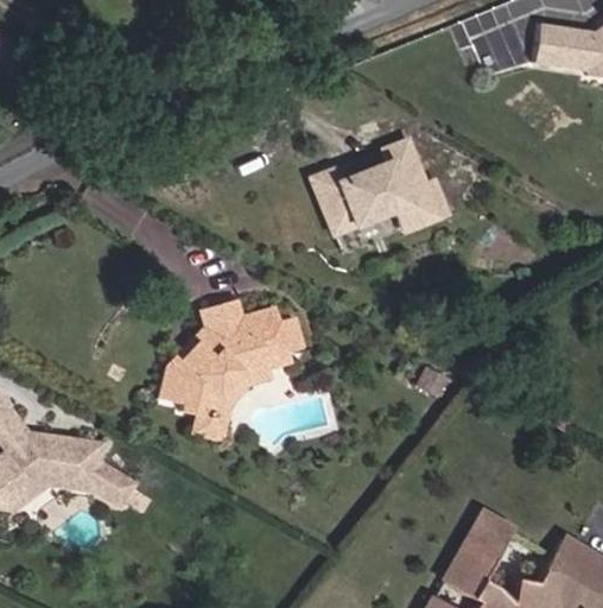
[(602,25),(589,36),(545,29),(539,67),(594,75),(596,64),(602,65),(602,25)]
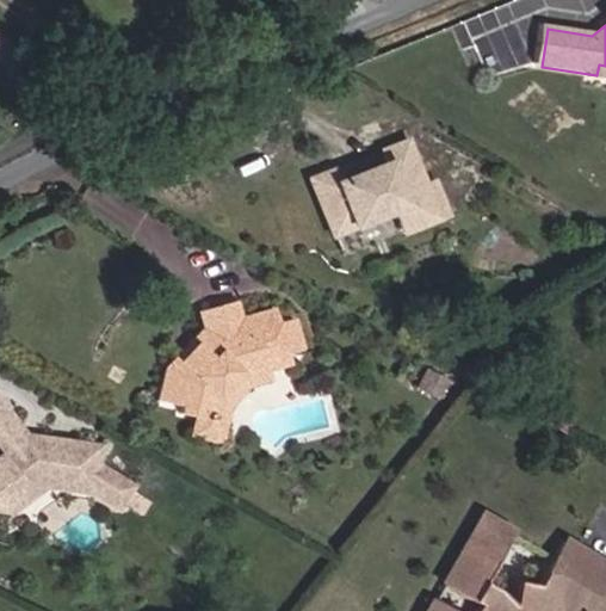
[(450,217),(437,184),(428,187),(412,143),(314,180),(329,220),(350,211),(357,228),(399,211),(407,234),(450,217)]
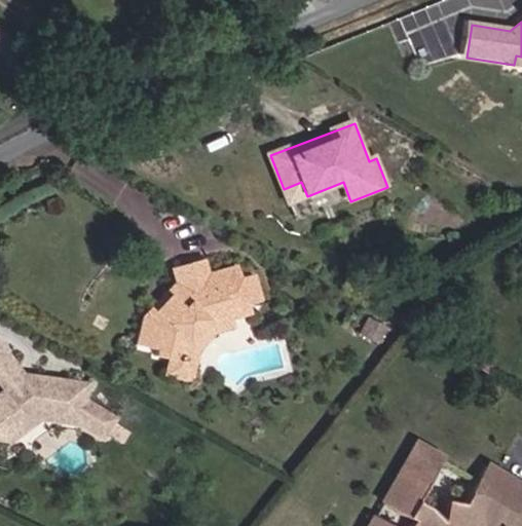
[(307,196),(301,182),(284,189),(289,202),(307,196)]
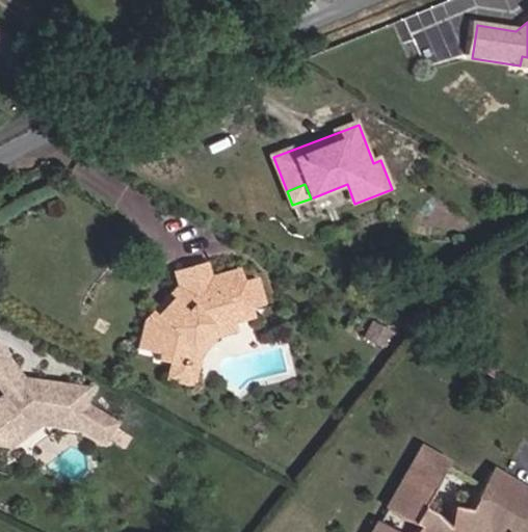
[(214,325),(256,315),(255,310),(258,309),(258,308),(268,304),(260,277),(246,282),(242,268),(214,275),(210,262),(175,272),(178,286),(146,319),(138,349),(160,354),(158,361),(169,364),(165,381),(190,388),(190,387),(194,370),(186,368),(190,349),(214,325)]
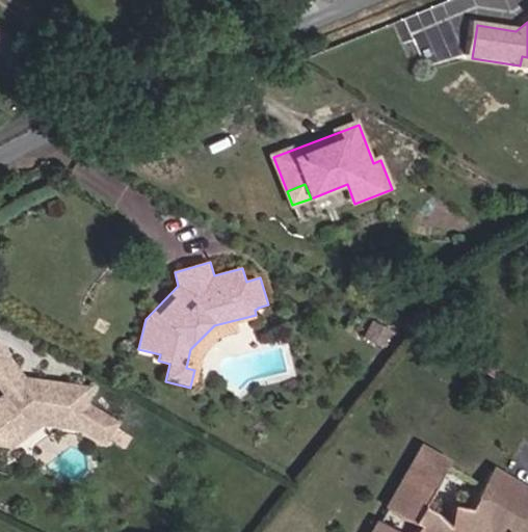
[(196,388),(204,355),(220,339),(239,333),(237,324),(257,319),(256,315),(214,325),(190,349),(186,368),(194,370),(190,387),(196,388)]
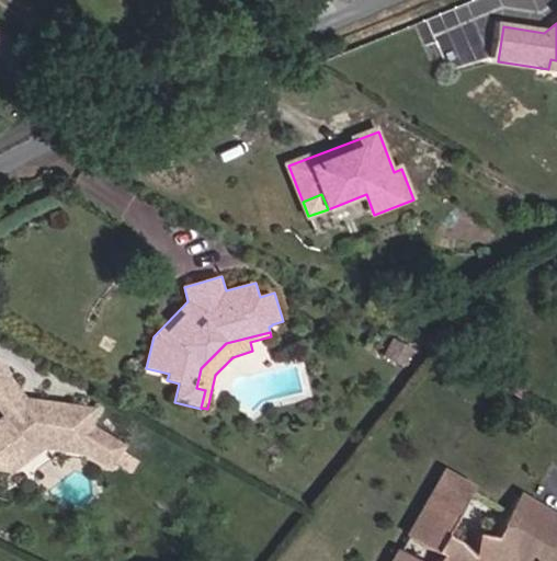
[(405,366),(413,352),(395,341),(386,356),(405,366)]
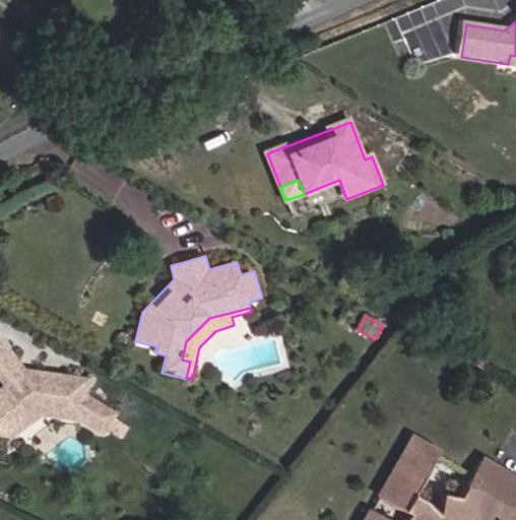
[(112,413),(87,398),(89,383),(35,375),(34,379),(24,378),(20,373),(23,371),(0,339),(0,390),(0,391),(0,435),(6,437),(37,414),(43,415),(83,421),(100,432),(103,427),(110,415),(112,413)]
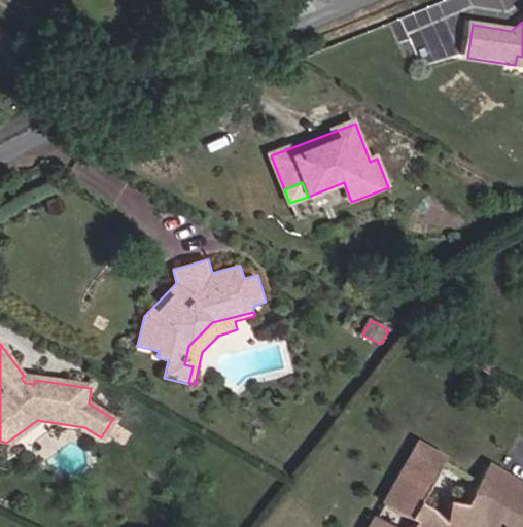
[(9,446),(43,421),(37,420),(6,443),(9,446)]
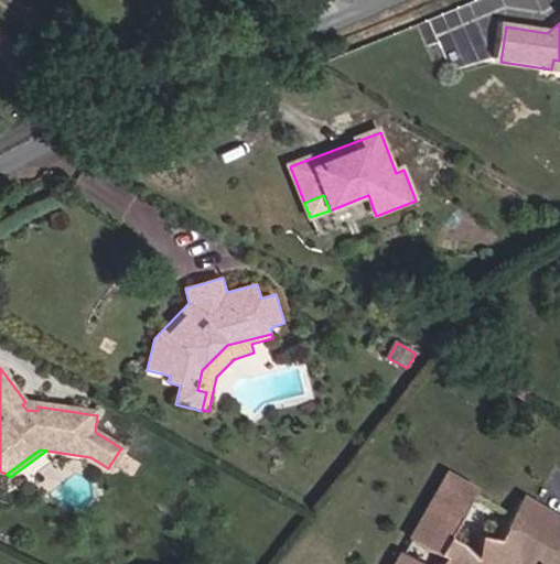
[(142,465),(119,451),(111,463),(135,477),(142,465)]
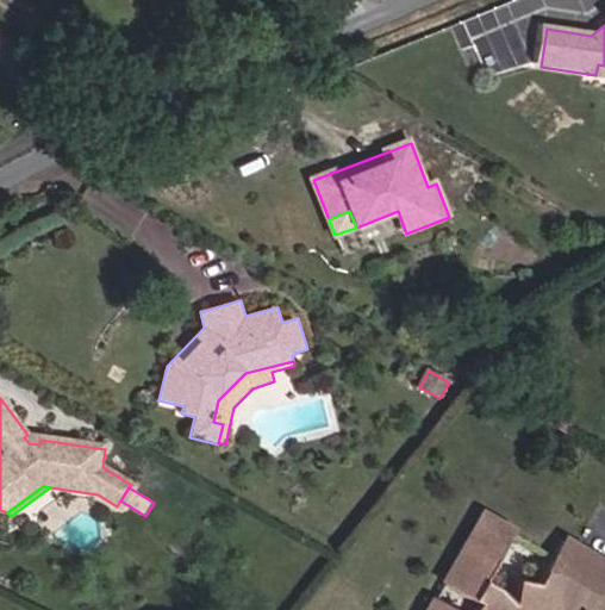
[(604,566),(566,543),(540,589),(530,586),(523,609),(506,609),(491,597),(482,592),(516,536),(487,520),(448,586),(484,607),(480,609),(447,609),(437,604),(434,609),(585,609),(591,602),(604,608),(604,566)]
